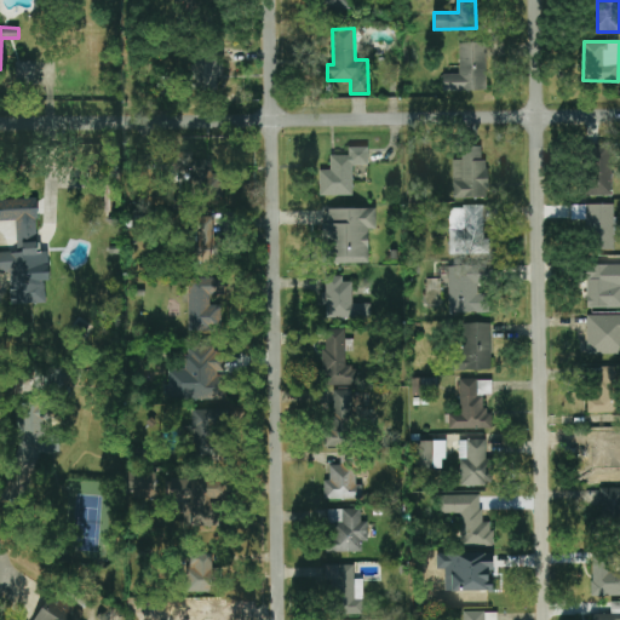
[(486,42),(459,42),(459,74),(443,74),(443,91),(487,91),(486,42)]
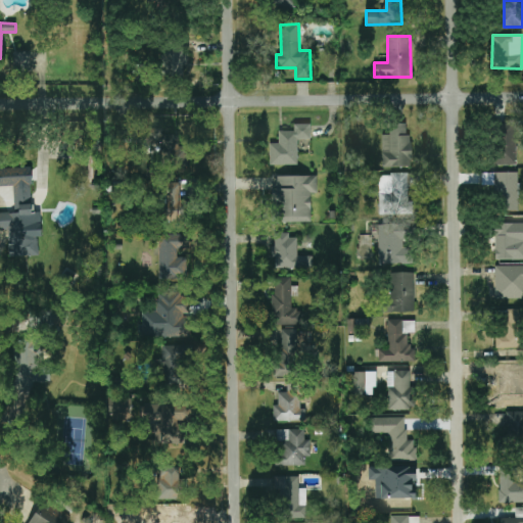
[(185,77),(186,55),(183,54),(183,40),(163,39),(162,76),(185,77)]
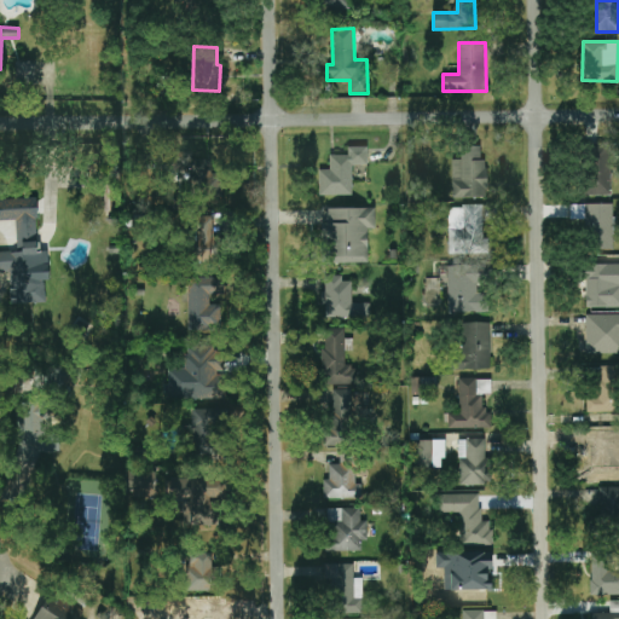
[(36,62),(16,62),(15,81),(35,82),(36,62)]
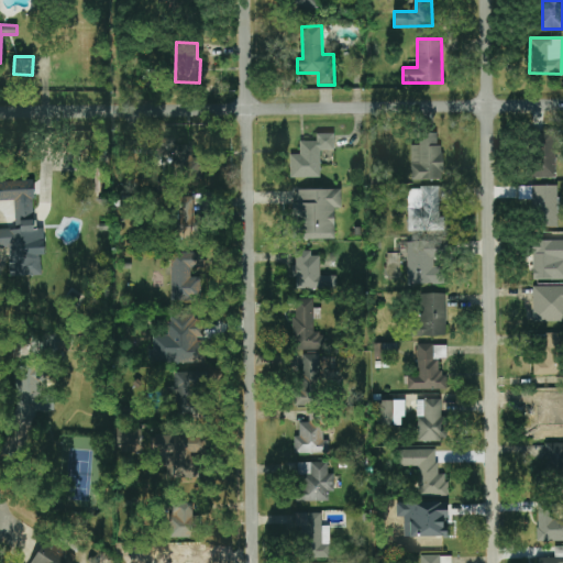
[(536,178),(555,178),(556,146),(562,146),(562,130),(537,130),(536,178)]
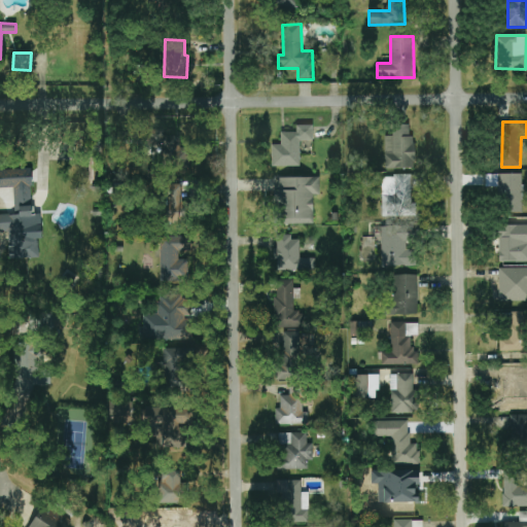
[(312,125),(296,126),(296,132),(280,132),(280,144),(272,145),(272,167),(301,166),(300,140),(312,140),(312,125)]
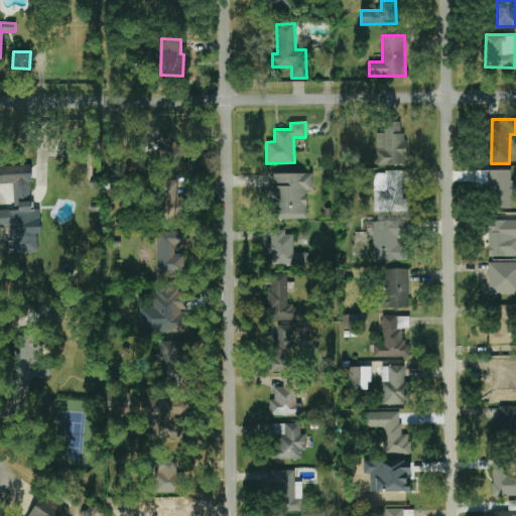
[(400,122),(385,122),(385,133),(377,133),(377,165),(406,165),(405,133),(401,133),(400,122)]
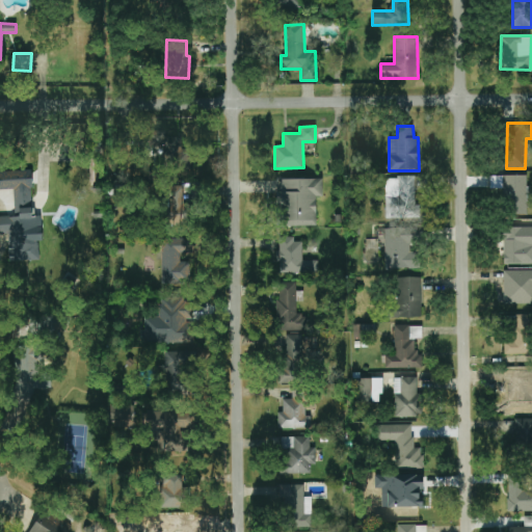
[(150,148),(163,147),(163,159),(176,159),(177,177),(191,177),(190,150),(179,150),(179,136),(165,137),(165,131),(150,131),(150,148)]
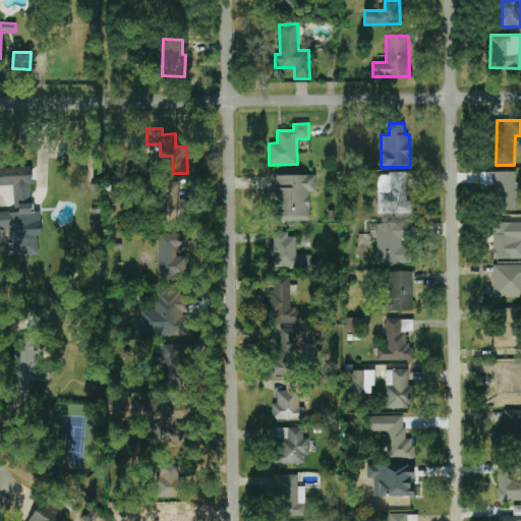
[(0,168),(0,185),(13,185),(15,212),(0,212),(0,229),(6,229),(8,256),(39,254),(38,236),(42,236),(40,212),(33,212),(30,166),(0,168)]
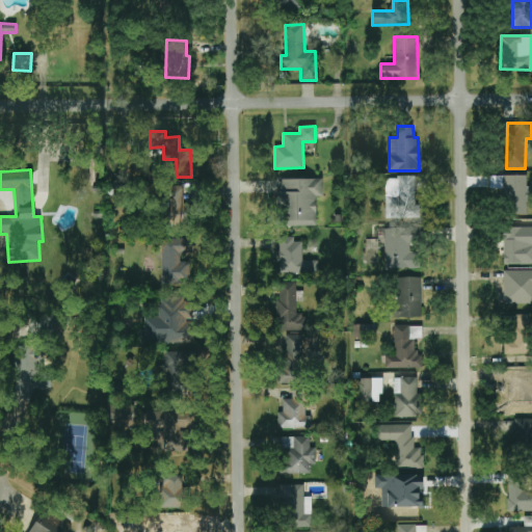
[(505,214),(527,214),(527,201),(531,201),(531,186),(527,186),(527,176),(502,176),(502,178),(497,178),(497,187),(505,187),(505,214)]
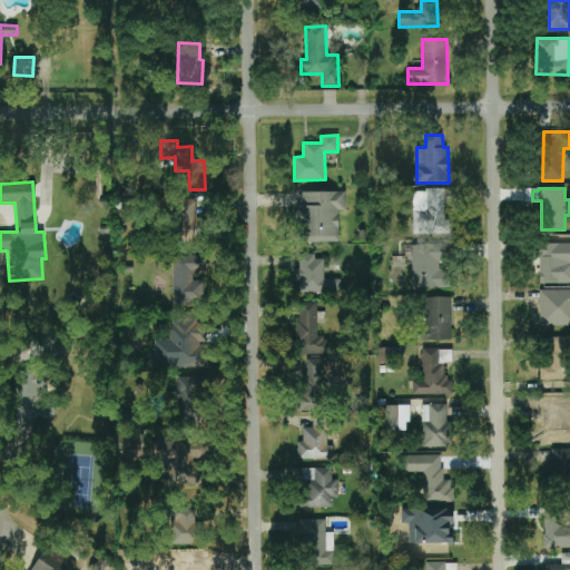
[(450,234),(450,218),(444,219),(444,204),(458,203),(457,189),(413,190),(413,235),(450,234)]
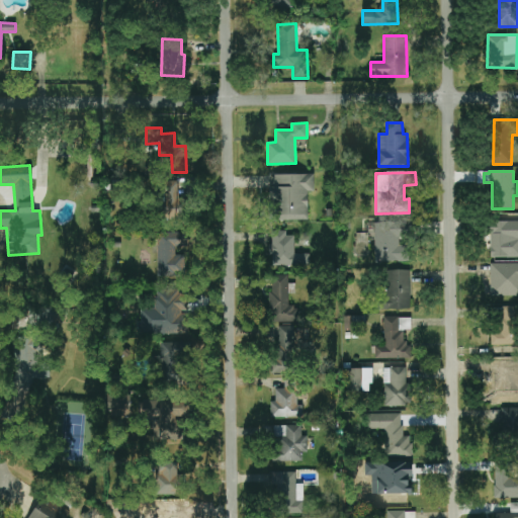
[(314,174),(274,175),(274,187),(272,187),(273,209),(274,209),(274,221),(309,220),(308,191),(315,191),(314,174)]
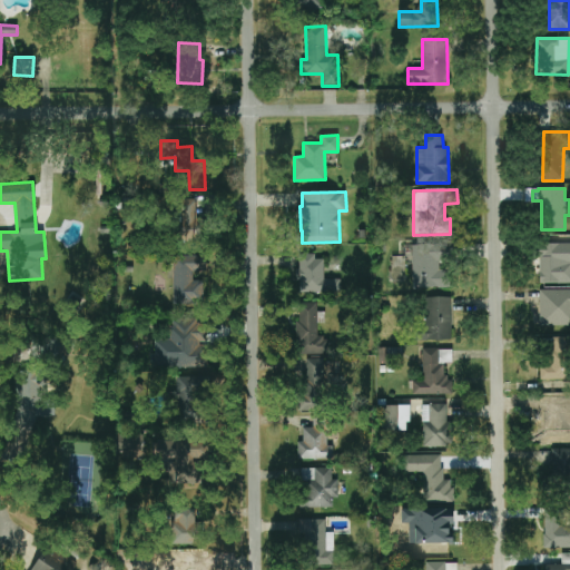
[(569,283),(569,243),(539,244),(540,284),(569,283)]
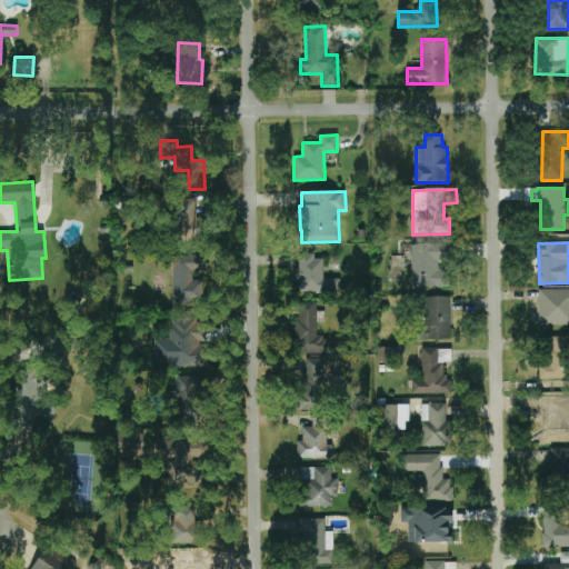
[(443,287),(445,261),(442,261),(443,243),(412,243),(411,287),(443,287)]
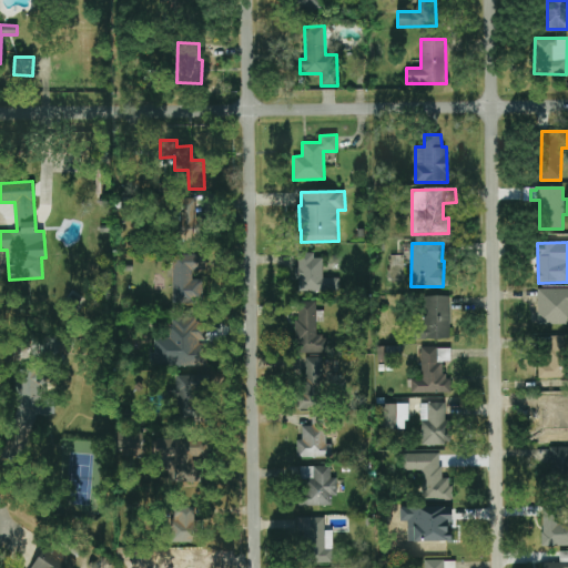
[(172,254),(173,304),(203,303),(202,280),(192,280),(192,271),(205,270),(205,254),(172,254)]
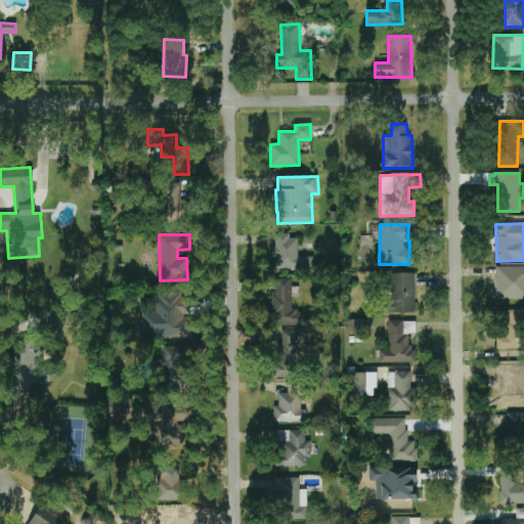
[(298,234),(275,235),(275,246),(273,246),(273,269),(313,268),(312,257),(298,257),(298,234)]
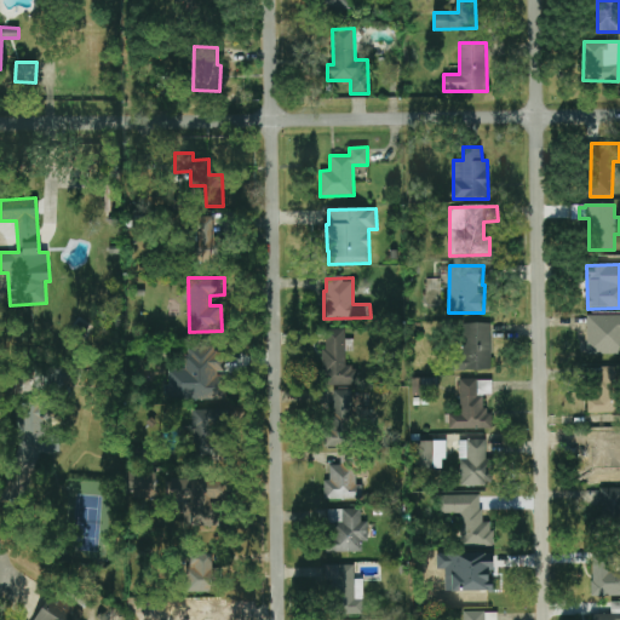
[(619,315),(586,316),(587,355),(619,354),(619,315)]
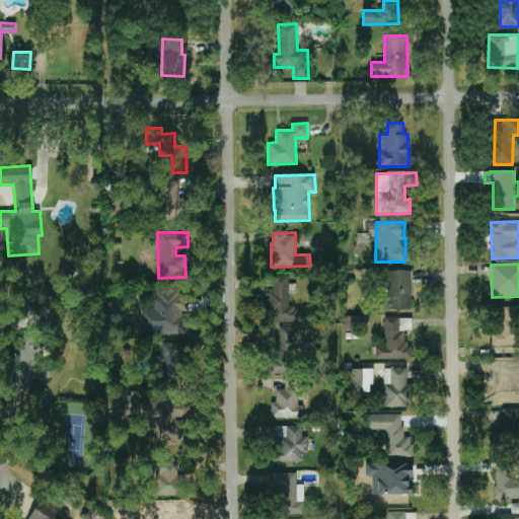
[(411,271),(385,271),(386,310),(411,309),(411,271)]
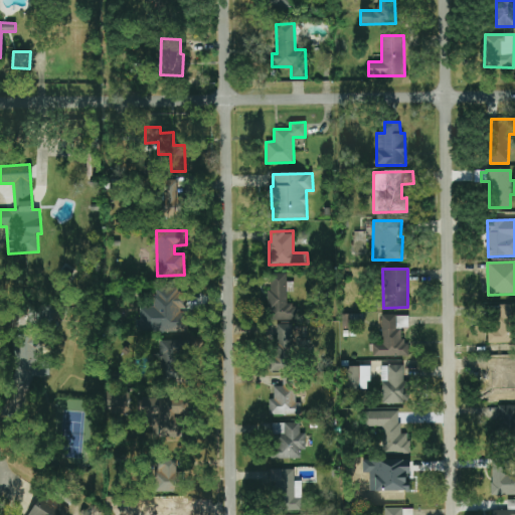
[(287,274),(269,274),(270,320),(297,320),(297,305),(287,305),(287,292),(294,292),(294,283),(287,283),(287,274)]
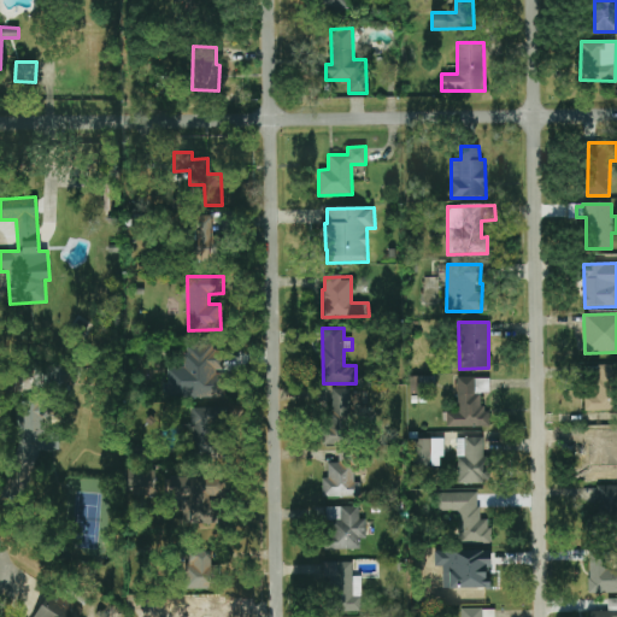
[(224,398),(223,346),(184,347),(186,368),(169,369),(169,398),(224,398)]
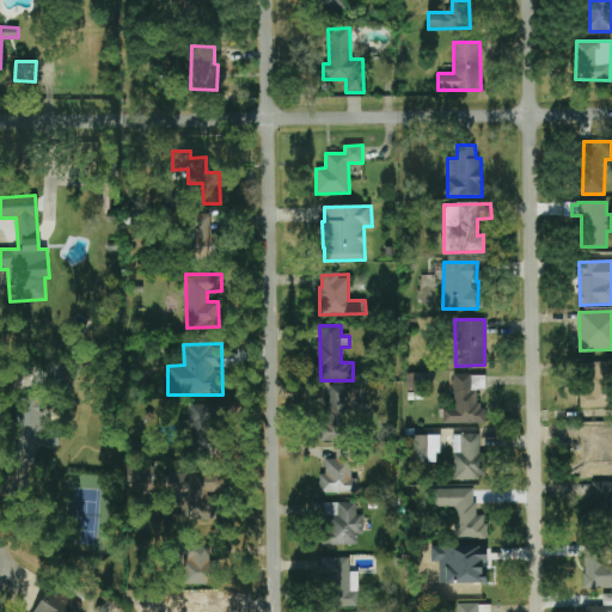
[(611,390),(611,362),(591,362),(592,390),(580,390),(581,408),(611,407),(611,390)]
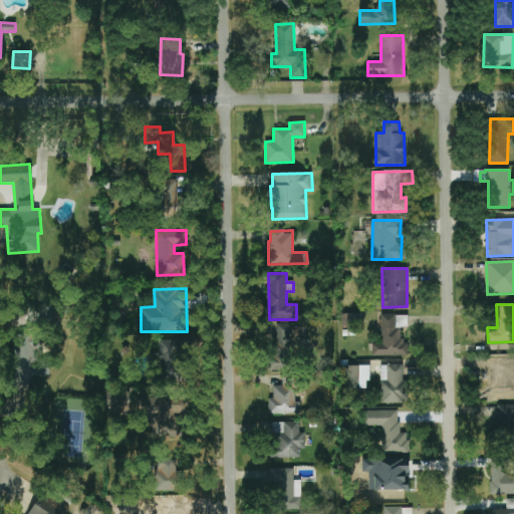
[(372,356),(408,356),(408,340),(405,340),(405,314),(381,314),(381,342),(372,342),(372,356)]
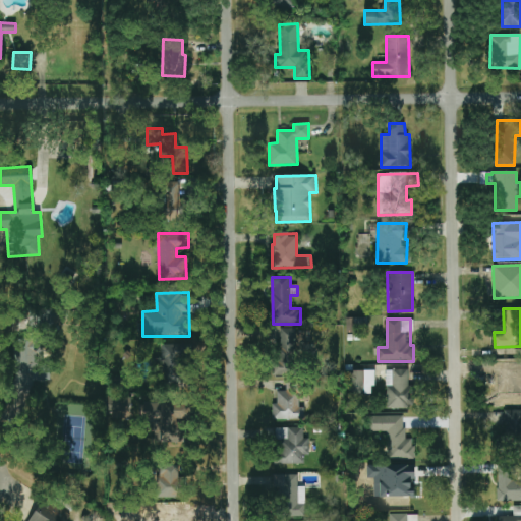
[(274,375),(296,374),(295,328),(280,328),(280,354),(274,354),(274,375)]
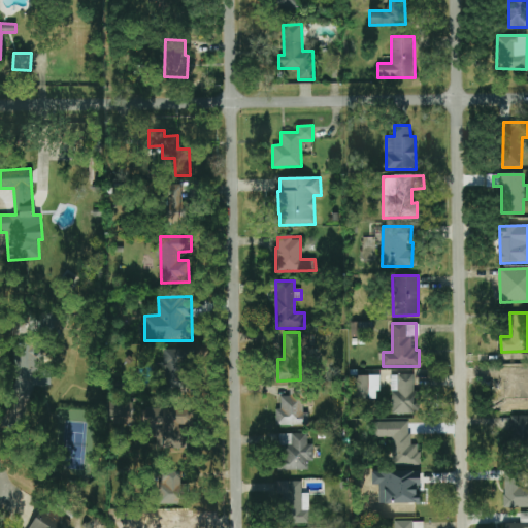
[(41,343),(12,345),(19,407),(25,407),(24,399),(30,399),(29,393),(51,391),(48,369),(44,370),(41,343)]
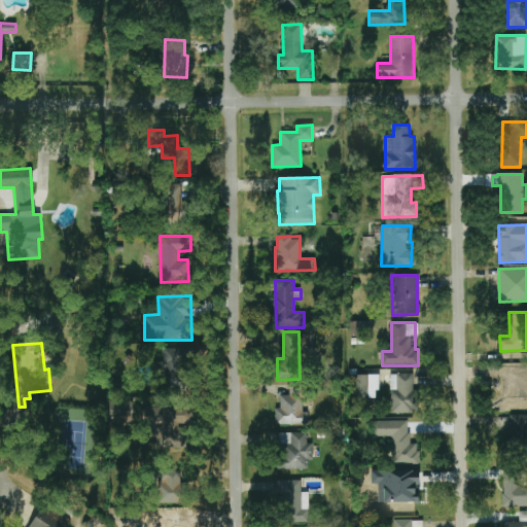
[(165,387),(186,388),(187,349),(166,348),(165,387)]
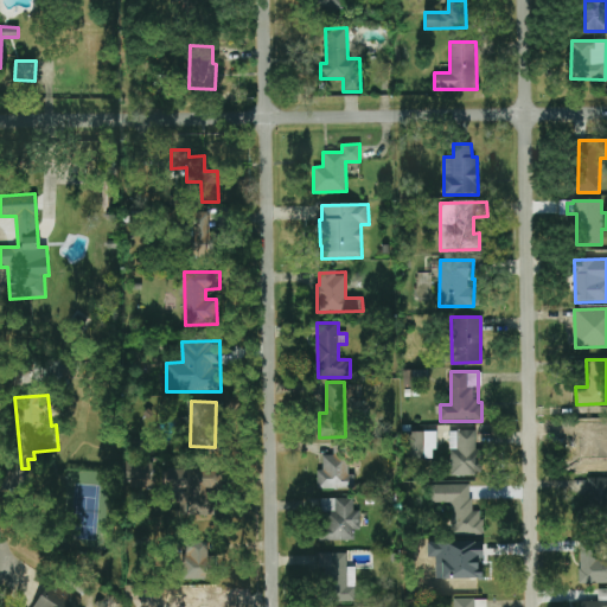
[(598,420),(577,421),(579,473),(606,472),(606,453),(599,454),(598,420)]
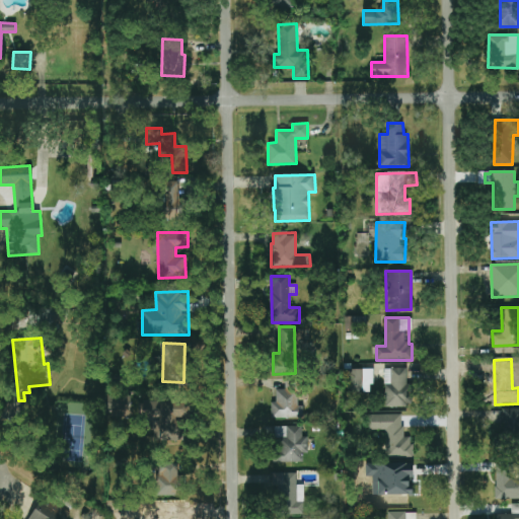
[(384,408),(410,408),(409,368),(384,369),(384,408)]
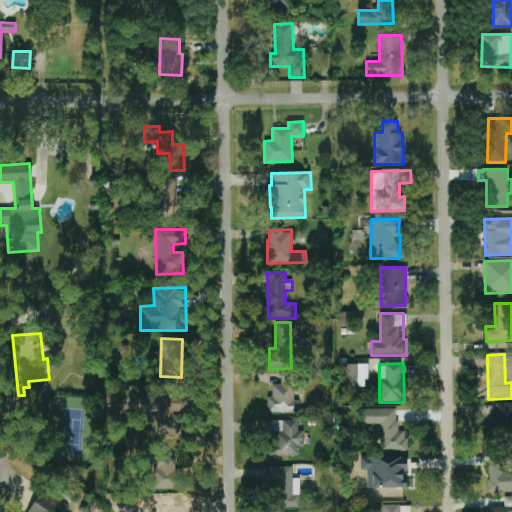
[(367,364),(342,364),(342,386),(367,387),(367,364)]
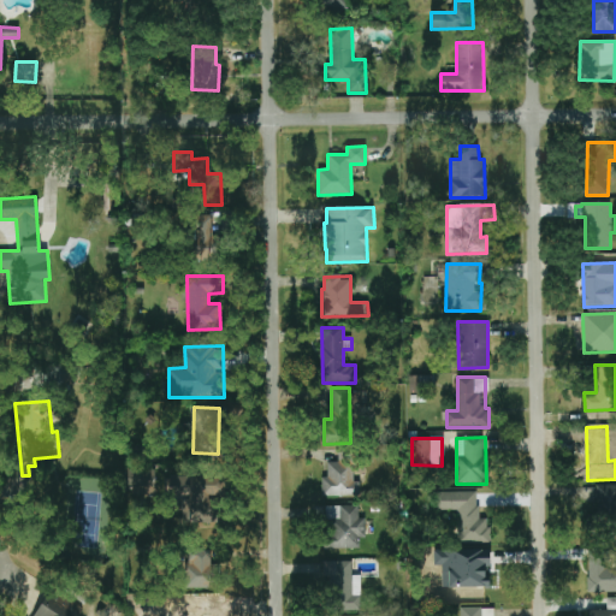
[(321,477),(323,497),(360,496),(360,481),(354,481),(353,462),(327,462),(327,477),(321,477)]
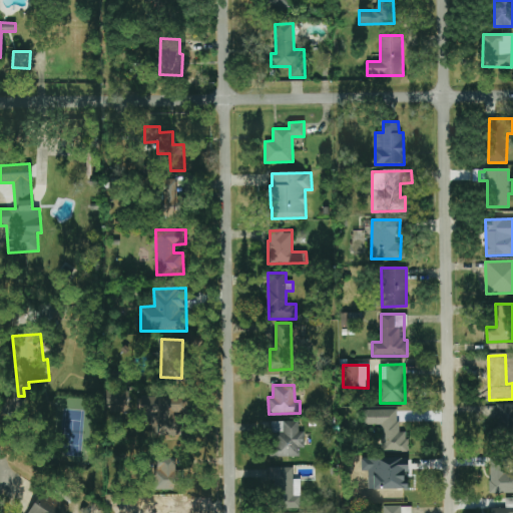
[(109,393),(112,411),(130,408),(127,390),(109,393)]
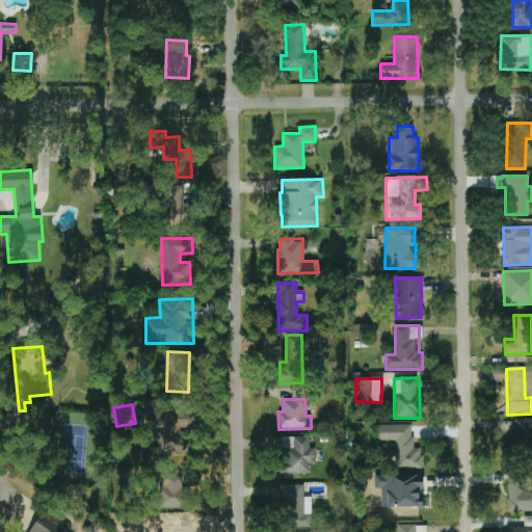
[(194,428),(194,411),(148,410),(148,428),(160,428),(160,452),(186,453),(186,427),(194,428)]
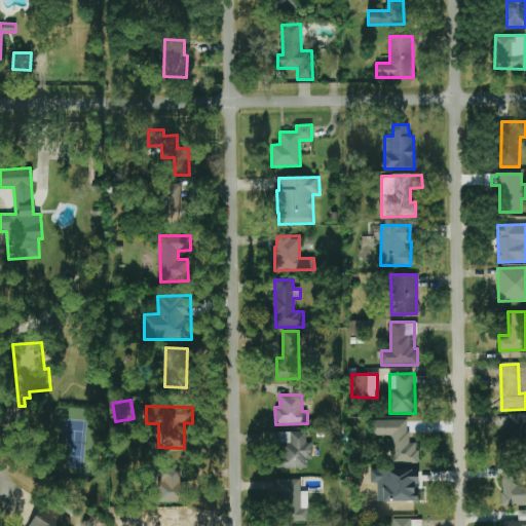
[(525,413),(509,414),(510,439),(525,438),(525,413)]
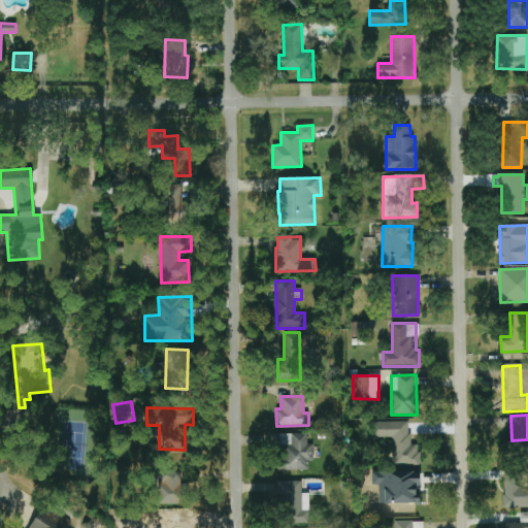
[(420,466),(419,444),(409,444),(409,422),(375,422),(376,437),(393,437),(394,466),(420,466)]
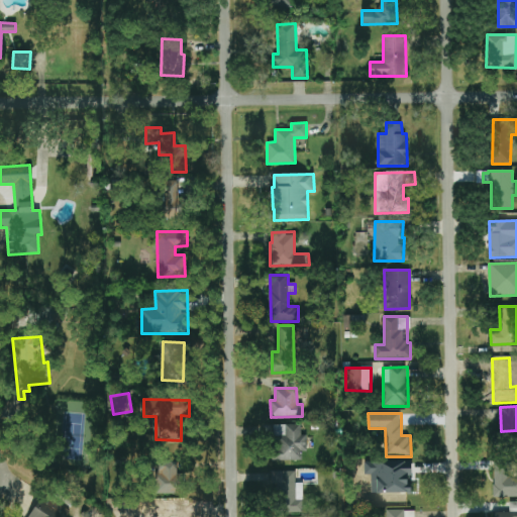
[(307,435),(301,435),(301,425),(274,424),(273,460),(302,460),(302,451),(306,451),(307,435)]
